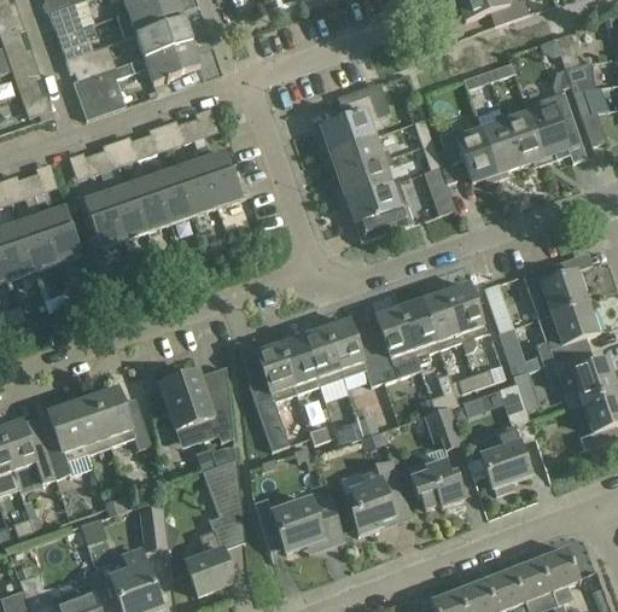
[(44,0),(48,12),(71,4),(70,0),(44,0)]
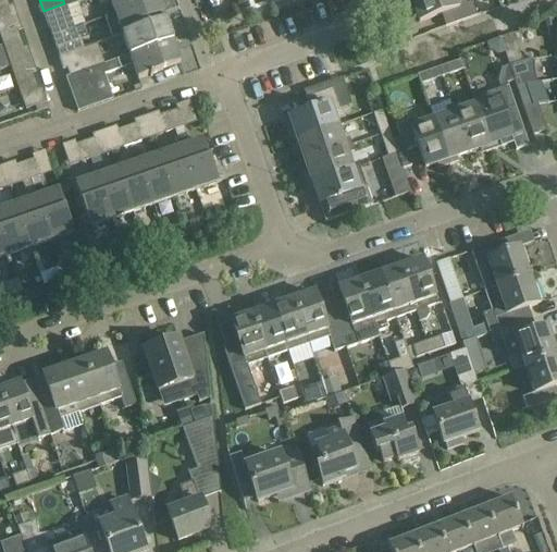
[(112,0),(104,3),(108,13),(146,0),(112,0)]
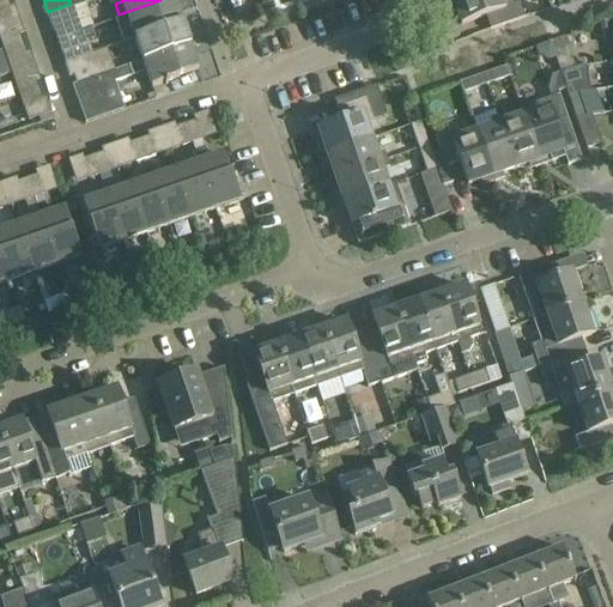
[(134,35),(182,18),(175,0),(161,0),(119,14),(115,16),(123,38),(134,34),(134,35)]
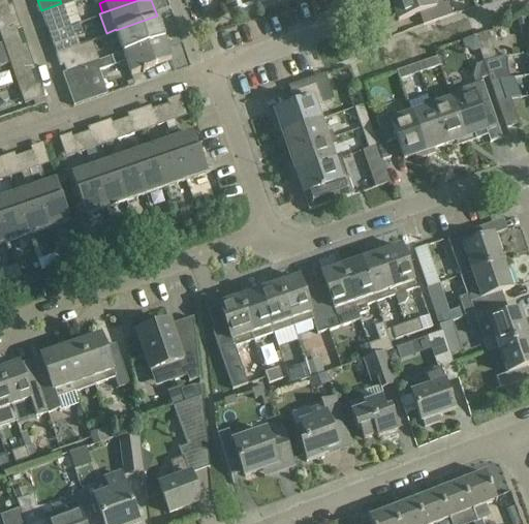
[(386,0),(387,3),(393,1),(398,18),(419,10),(423,22),(453,11),(448,0),(442,2),(441,0),(386,0)]
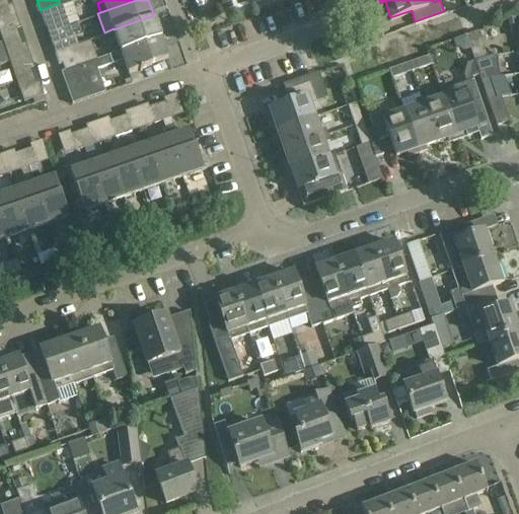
[(60,3),(41,10),(48,30),(67,23),(60,3)]
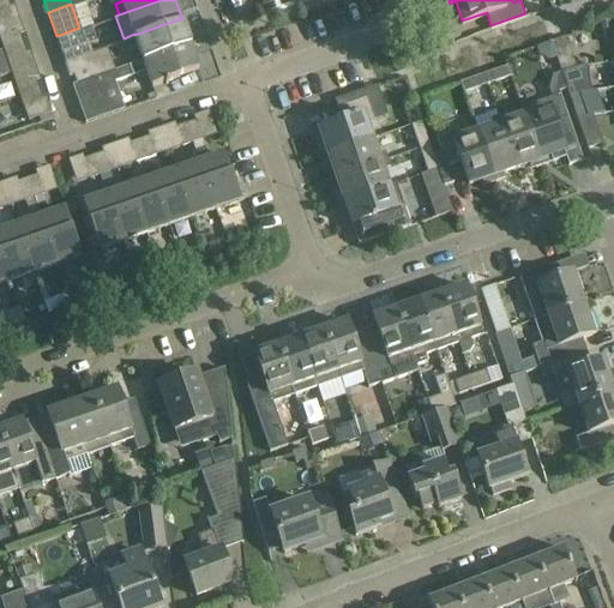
[(0,35),(4,46),(22,40),(19,30),(23,29),(18,14),(0,20),(0,35)]
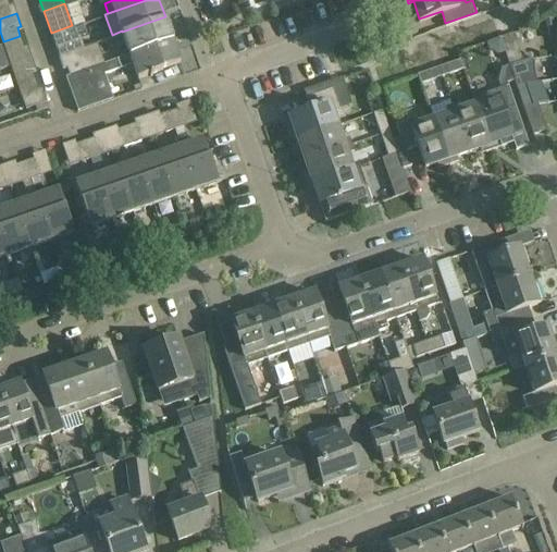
[(172,37),(165,16),(122,32),(130,52),(172,37)]
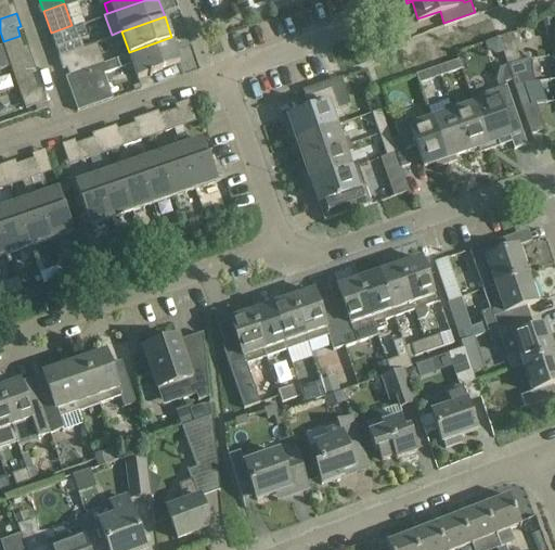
[(79,35),(84,34),(80,22),(72,25),(51,33),(59,53),(84,45),(79,35)]
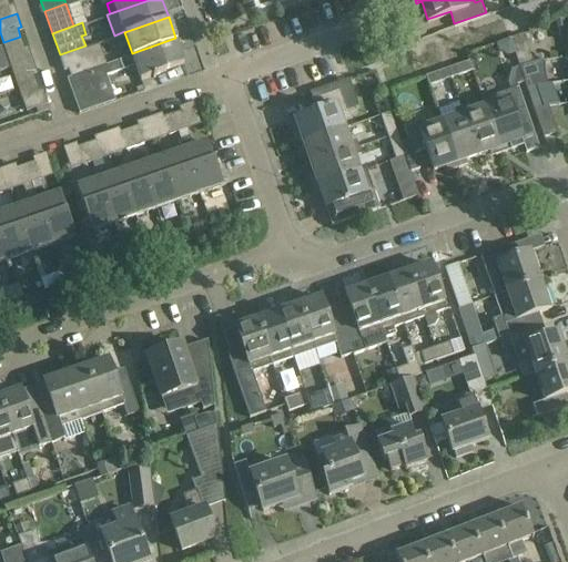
[(519,64),(528,61),(533,59),(523,31),(509,36),(519,63),(519,64)]
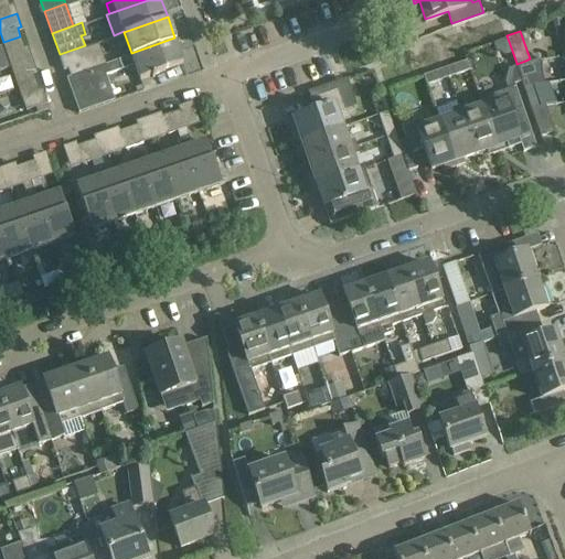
[(20,36),(3,42),(7,51),(23,45),(20,36)]
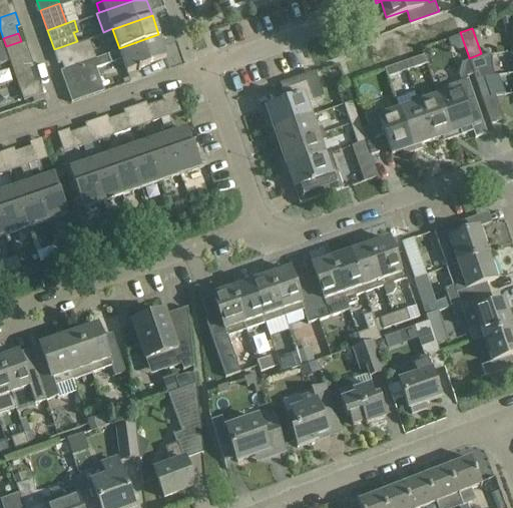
[(99,76),(96,65),(99,64),(106,61),(110,60),(122,56),(126,69),(137,65),(138,67),(140,66),(140,64),(149,61),(149,60),(165,54),(158,34),(141,40),(119,48),(107,52),(103,53),(100,54),(95,56),(64,67),(60,68),(63,75),(67,88),(71,98),(103,87),(99,76)]
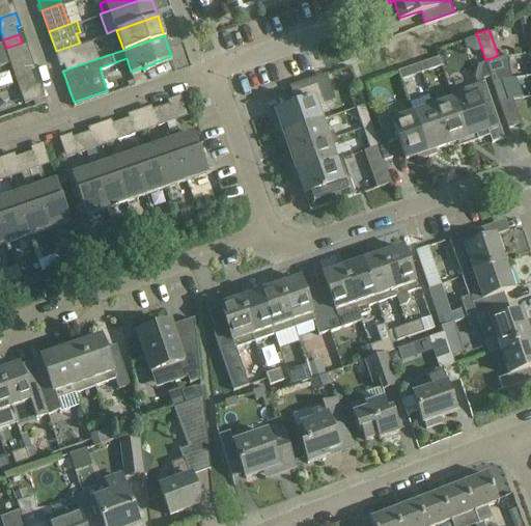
[(80,43),(56,51),(60,62),(63,61),(66,70),(99,58),(92,38),(87,40),(80,43)]
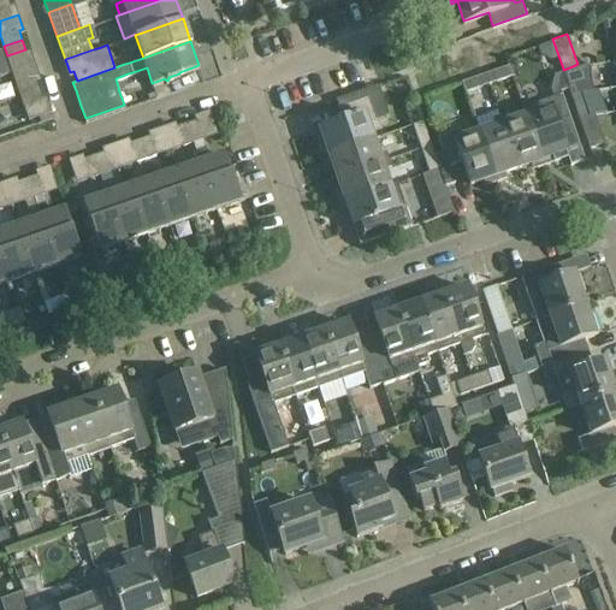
[(12,70),(19,93),(39,86),(35,77),(40,76),(35,61),(12,70)]
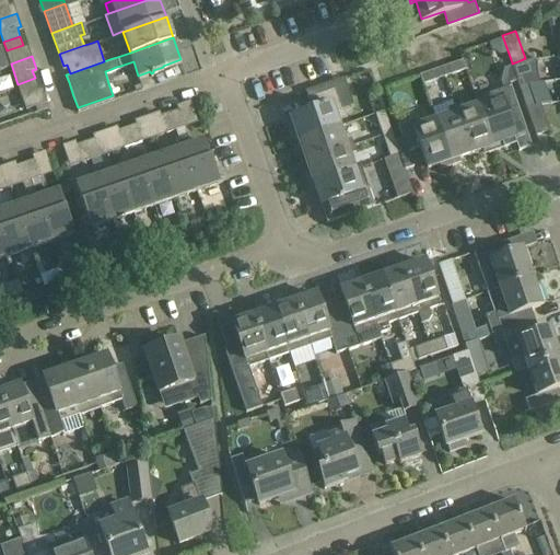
[(463,57),(441,65),(444,73),(466,66),(463,57)]
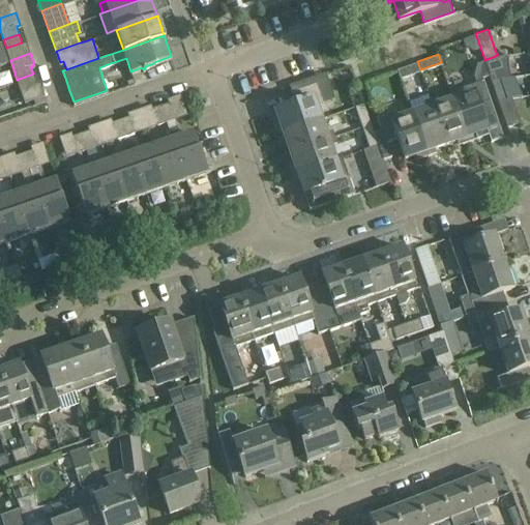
[(484,60),(489,71),(490,76),(499,73),(493,57),(484,60)]
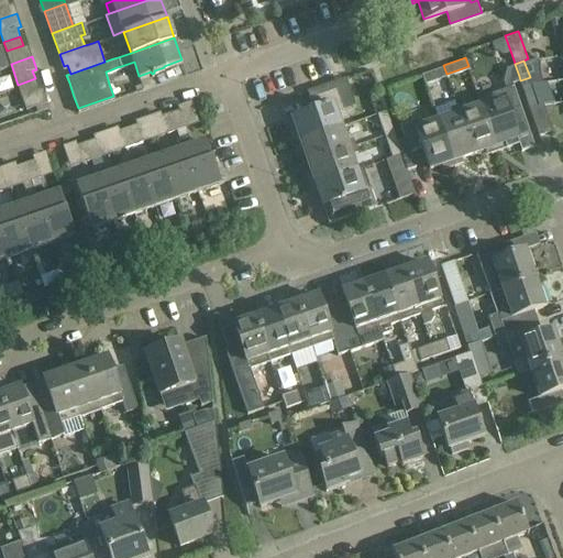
[(503,79),(505,87),(478,96),(481,104),(496,149),(519,141),(516,132),(528,128),(511,78),(519,76),(515,64),(515,63),(506,65),(503,79)]
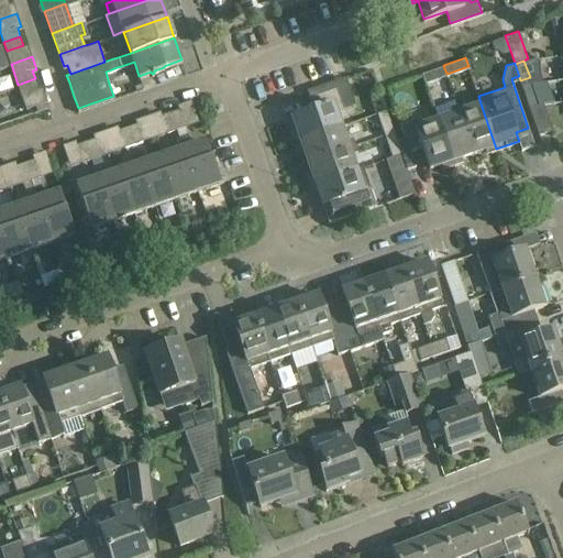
[(426,81),(446,74),(443,65),(422,73),(426,81)]
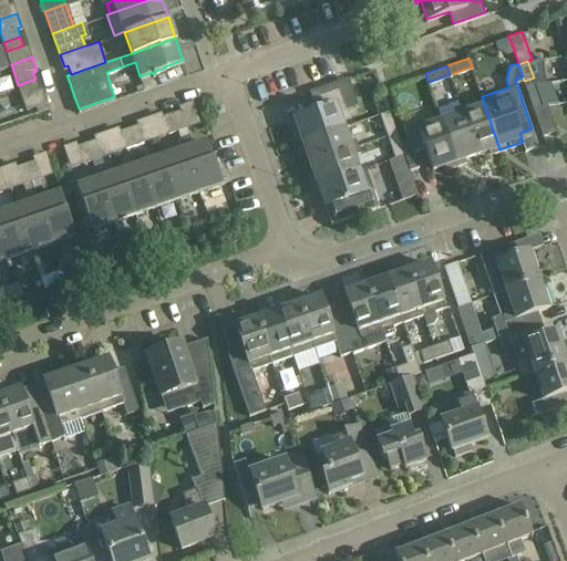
[(39,89),(35,79),(18,85),(21,94),(24,107),(47,101),(42,87),(39,89)]
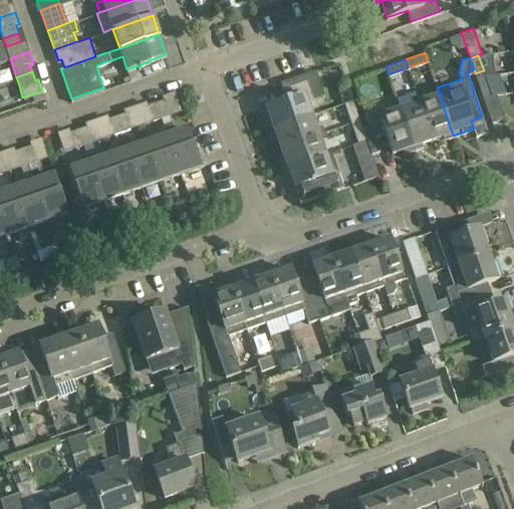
[(286,98),(267,105),(272,120),(267,122),(269,128),(310,113),(305,99),(312,96),(303,72),(280,80),(282,87),(286,98)]
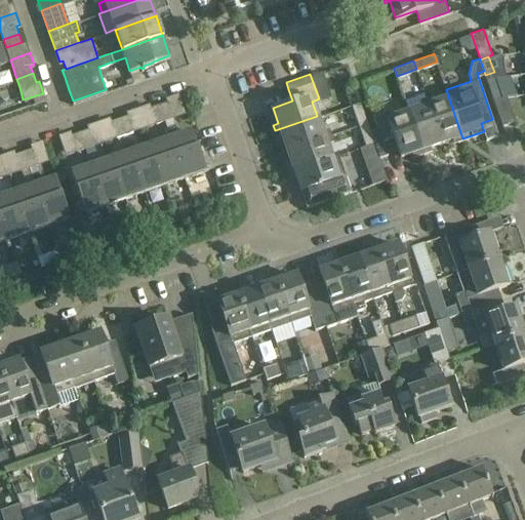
[(494,100),(502,96),(495,76),(487,79),(494,100)]
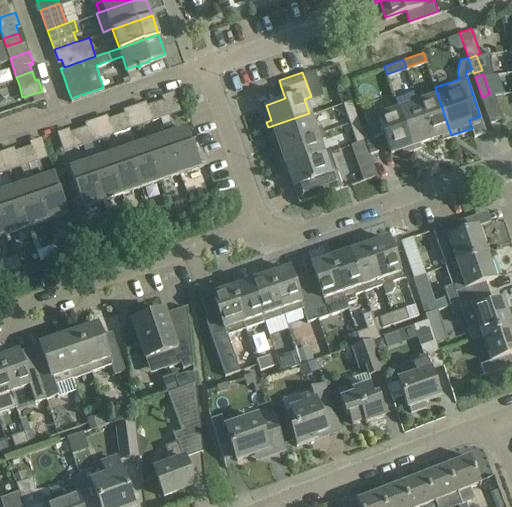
[(347,85),(336,88),(341,102),(351,98),(347,85)]
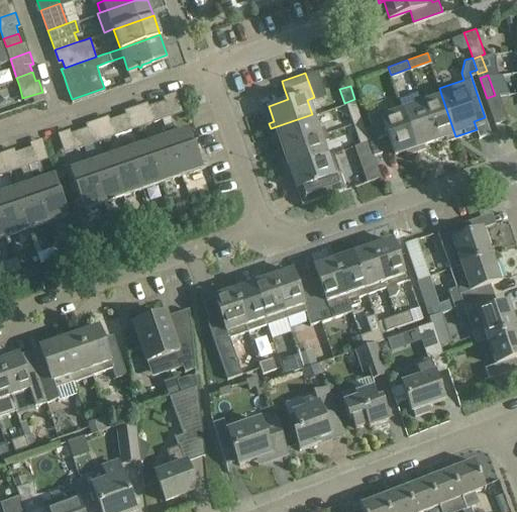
[(450,138),(455,136),(441,95),(428,100),(426,93),(419,95),(434,138),(449,133),(450,138)]
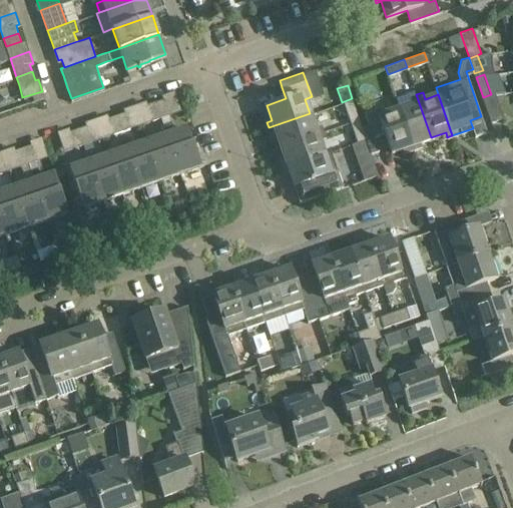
[(495,93),(491,94),(483,97),(491,121),(503,116),(495,93)]
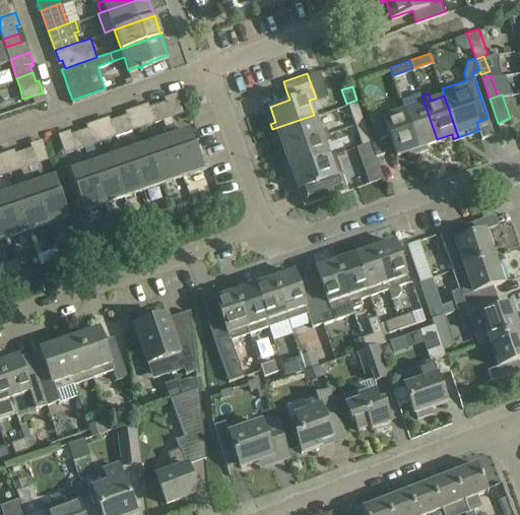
[(437,139),(421,95),(415,98),(418,105),(404,110),(418,151),(424,149),(421,144),(437,139)]
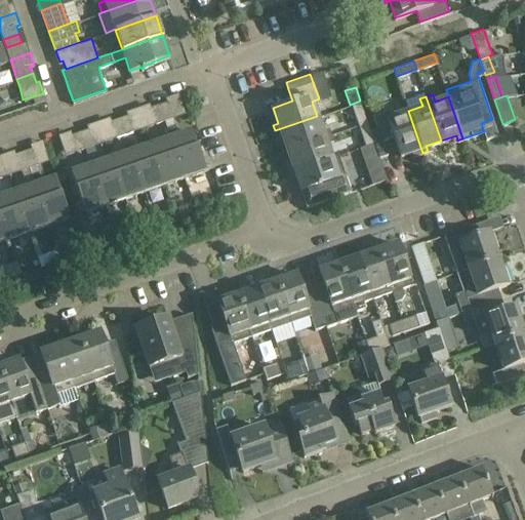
[(166,100),(159,103),(164,119),(172,116),(166,100)]
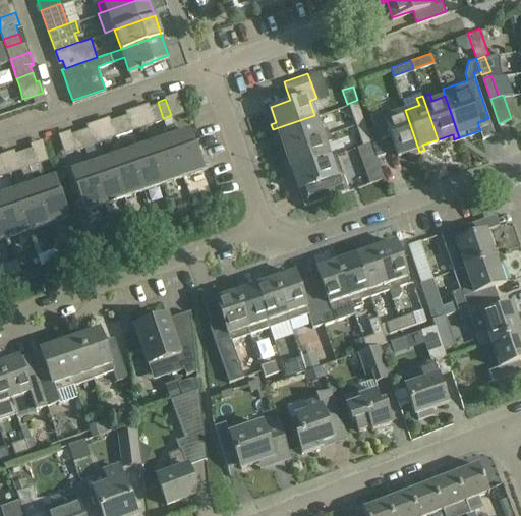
[(362,114),(357,101),(349,103),(353,117),(362,114)]
